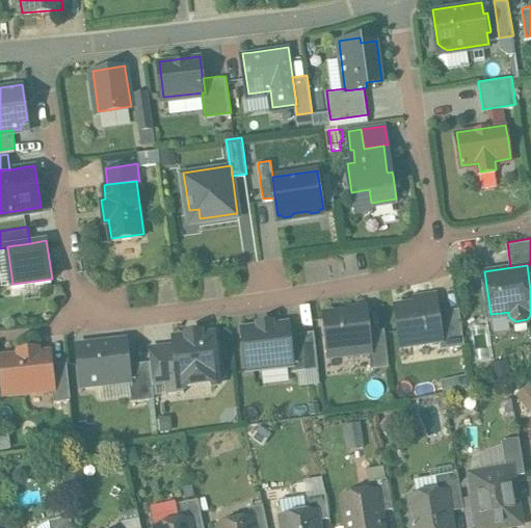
[(402,343),(403,342),(442,337),(436,298),(396,304),(402,343)]
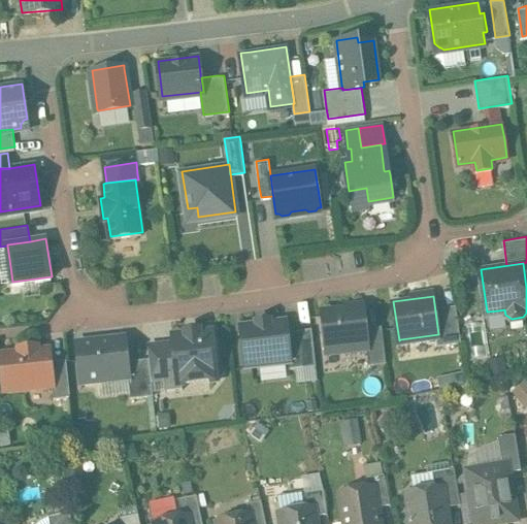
[(347,304),(347,305),(347,307),(323,309),(327,351),(368,347),(363,302),(347,304)]
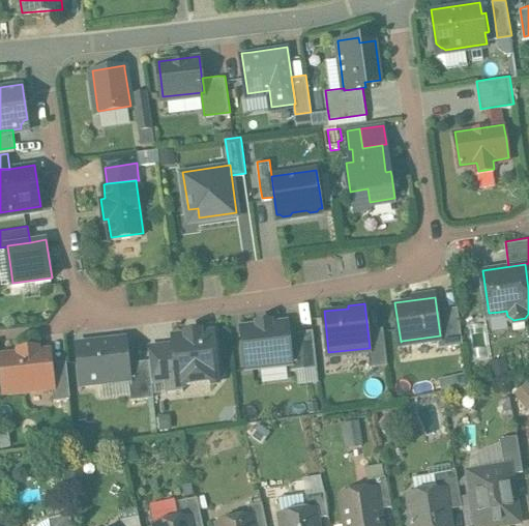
[(463,341),(463,338),(458,304),(436,308),(440,335),(439,337),(440,345),(463,342),(463,341)]
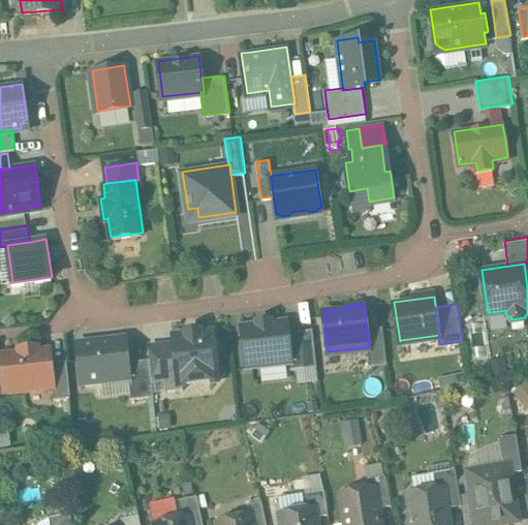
[(291,360),(291,358),(290,358),(286,319),(271,321),(270,318),(258,319),(257,319),(257,322),(242,325),(246,365),(291,360)]
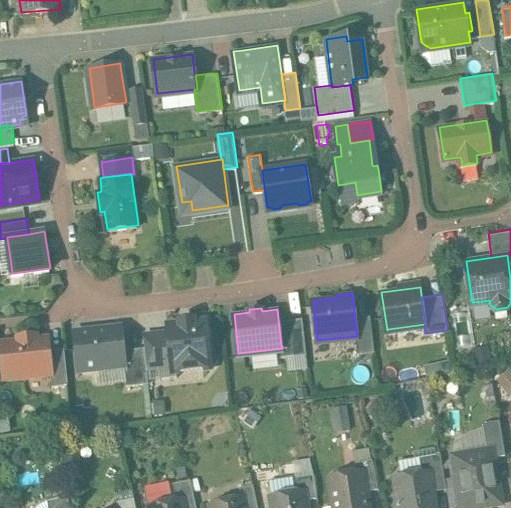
[(374,350),(374,347),(371,314),(355,316),(357,335),(357,336),(356,336),(358,351),(374,350)]
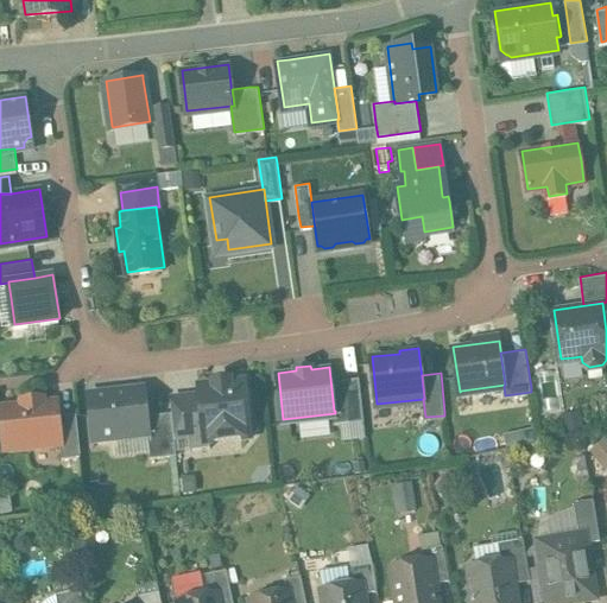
[(248,413),(245,379),(229,380),(229,376),(214,378),(214,381),(200,383),(200,392),(204,432),(175,435),(176,449),(210,445),(210,439),(251,435),(255,429),(257,427),(255,419),(248,413)]
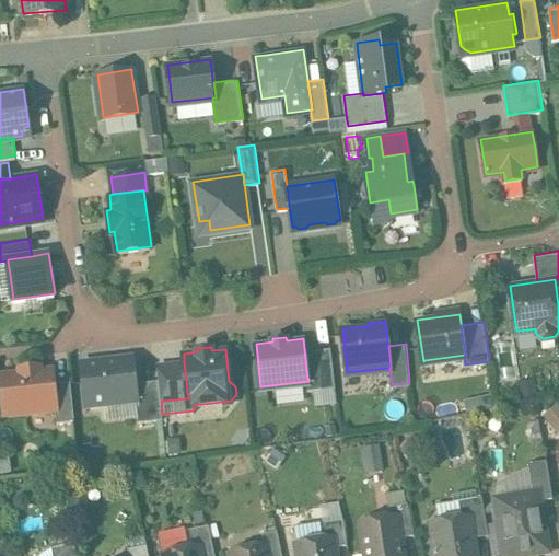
[(335,385),(332,351),(330,347),(305,349),(309,381),(307,382),(307,389),(335,385)]
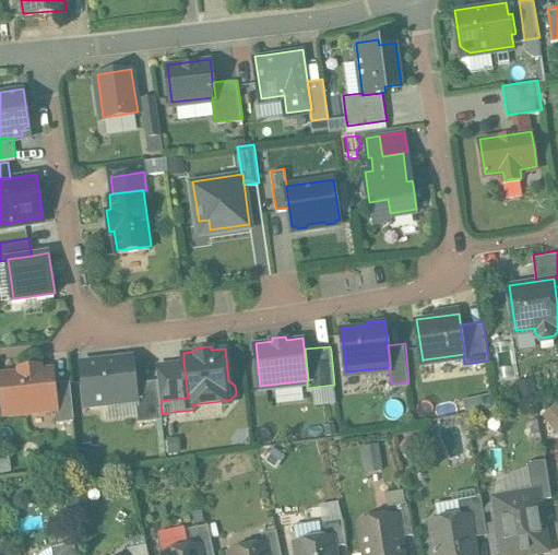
[(82,361),(86,403),(137,398),(135,380),(132,355),(82,361)]
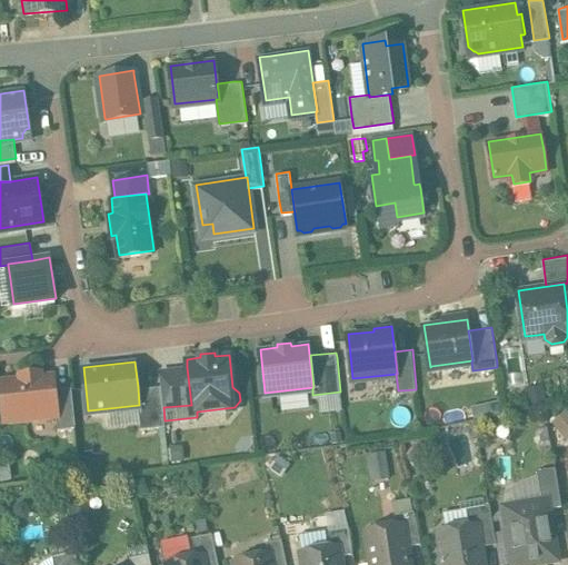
[(159,370),(161,385),(163,407),(191,405),(187,367),(159,370)]
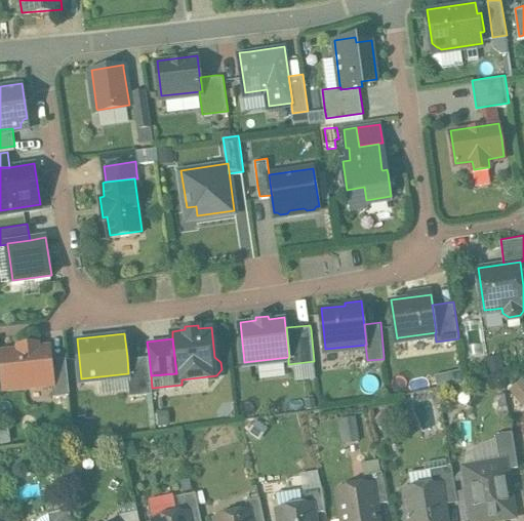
[(53,381),(51,361),(51,360),(49,346),(37,347),(37,344),(36,344),(21,345),(21,349),(19,349),(1,351),(2,367),(7,371),(9,386),(53,381)]
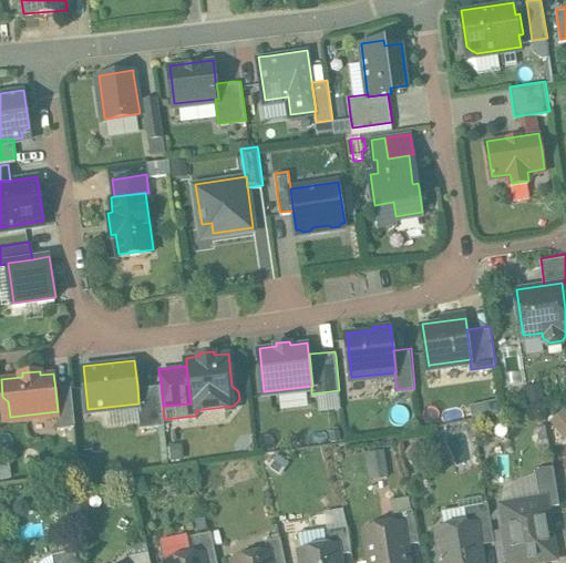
[(139,403),(141,426),(165,422),(164,419),(163,406),(161,384),(137,386),(139,403)]
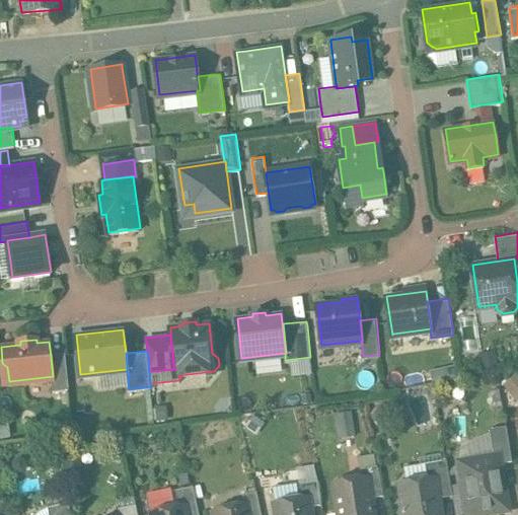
[(69,388),(65,352),(51,354),(53,376),(52,377),(53,390),(69,388)]
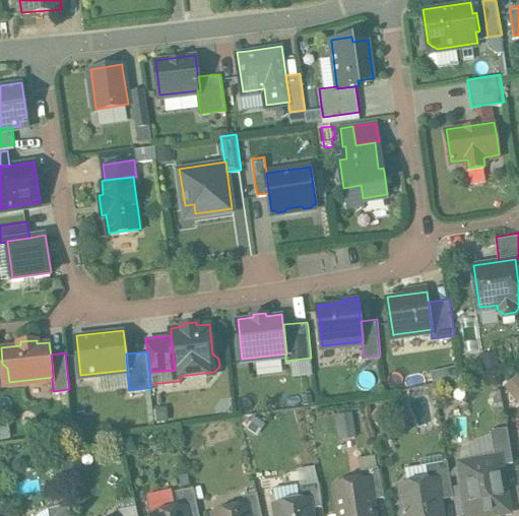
[(506,381),(518,396),(518,372),(506,381)]
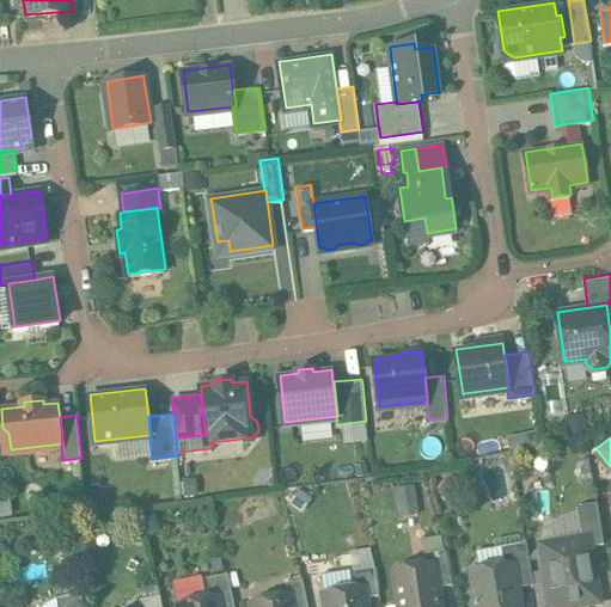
[(34,468),(54,465),(52,448),(31,451),(34,468)]
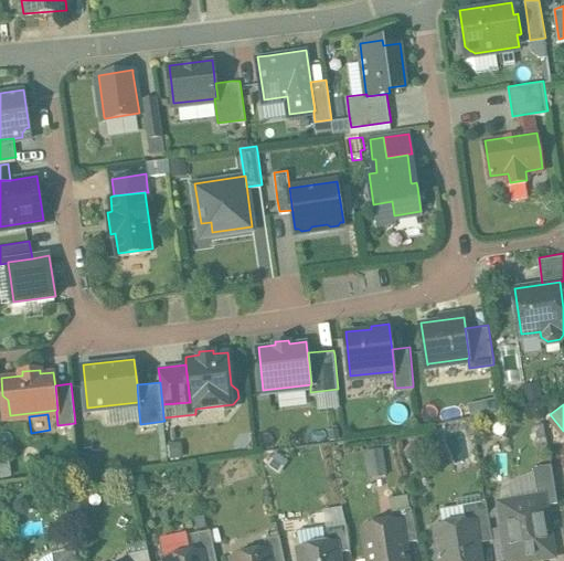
[(370,474),(387,470),(383,444),(365,446),(370,474)]
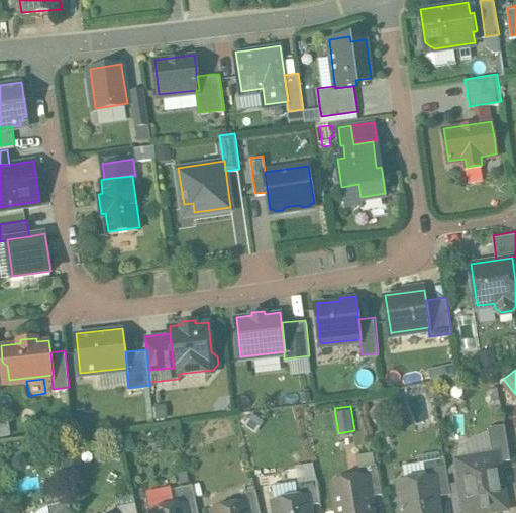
[(489,426),(489,431),(493,452),(498,452),(499,459),(511,458),(505,423),(489,426)]
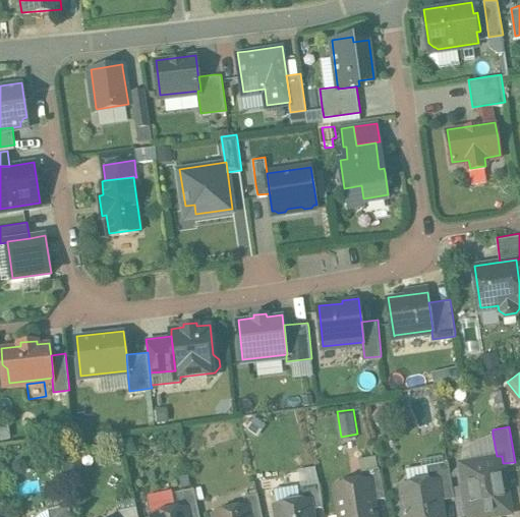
[(470,516),(472,516),(497,513),(511,511),(502,456),(462,462),(470,516)]
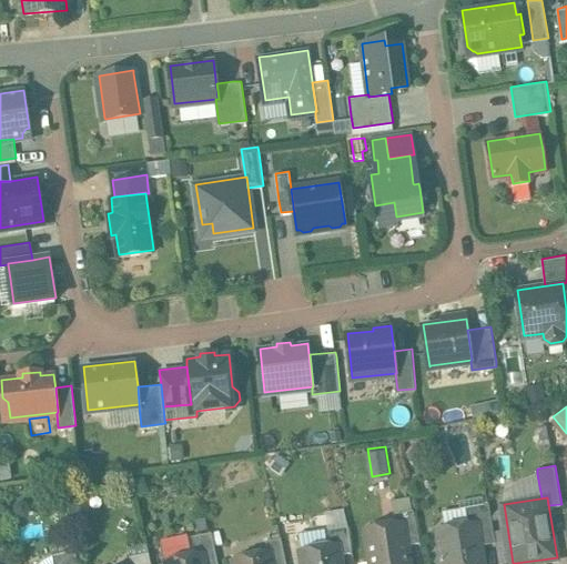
[(468,524),(469,524),(471,524),(474,523),(475,523),(476,523),(479,544),(496,542),(489,503),(466,506),(468,523),(468,524)]
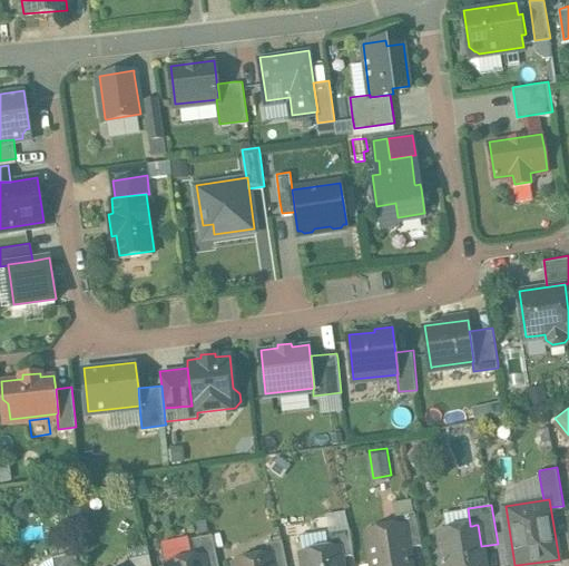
[(395,513),(396,519),(396,520),(398,524),(404,523),(408,545),(422,543),(414,509),(395,513)]
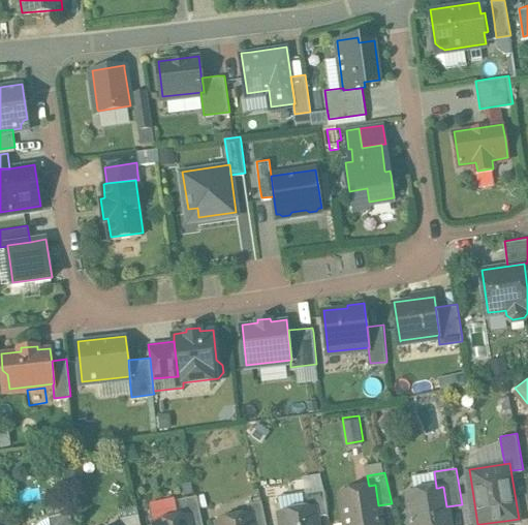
[(381,524),(379,510),(378,508),(375,486),(341,491),(346,524),(381,524)]
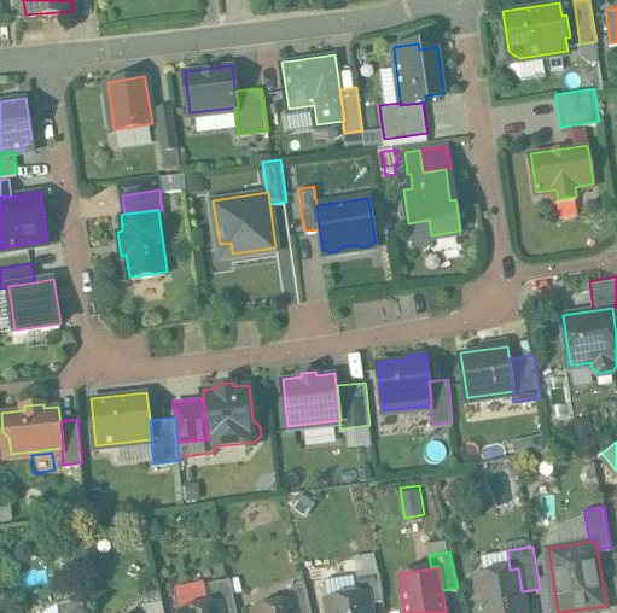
[(483,612),(524,612),(517,568),(516,568),(484,573),(487,588),(481,596),(481,597),(483,612)]
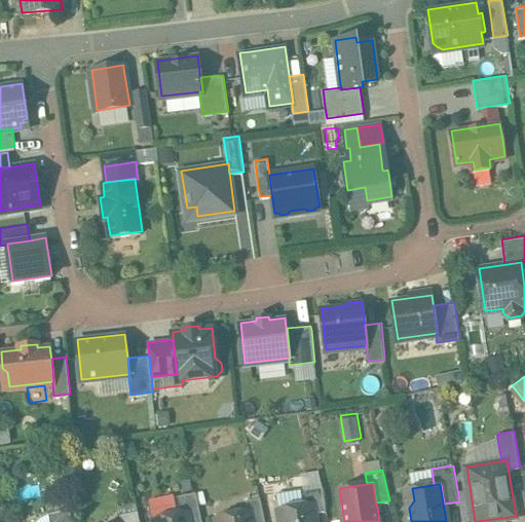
[(326,510),(323,486),(323,485),(304,488),(306,504),(312,502),(314,512),(326,510)]
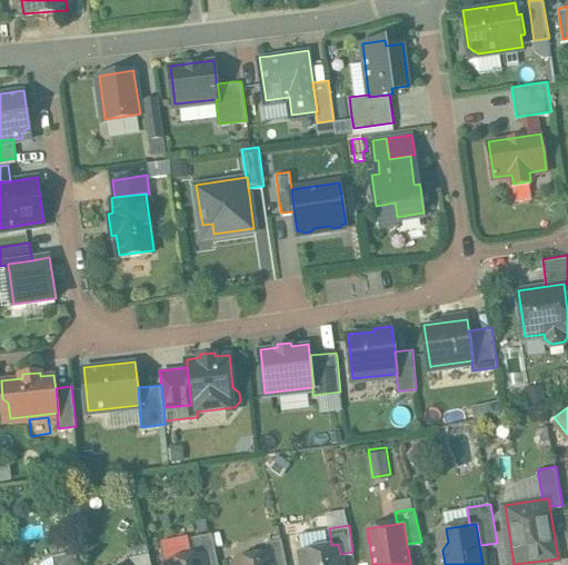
[(219,564),(212,532),(200,534),(192,535),(197,554),(203,553),(206,564),(219,564)]
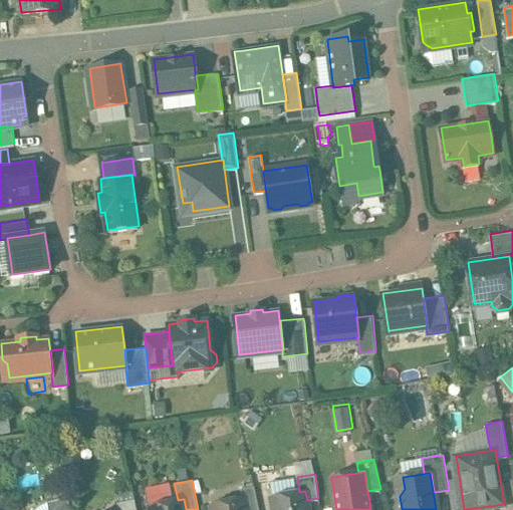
[(241,488),(242,491),(242,492),(243,497),(244,497),(247,509),(260,509),(254,485),(241,488)]
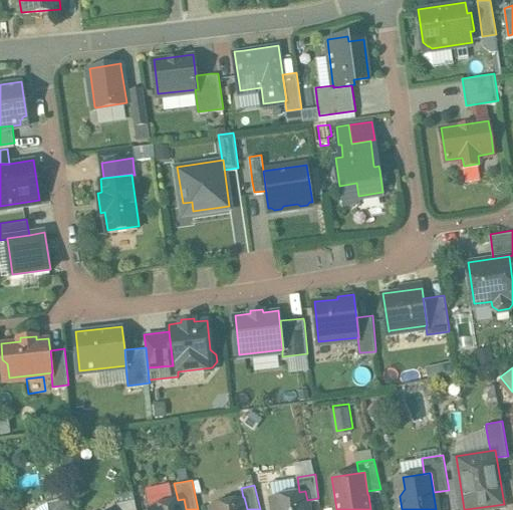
[(275,509),(308,509),(305,492),(305,491),(273,496),(275,509)]
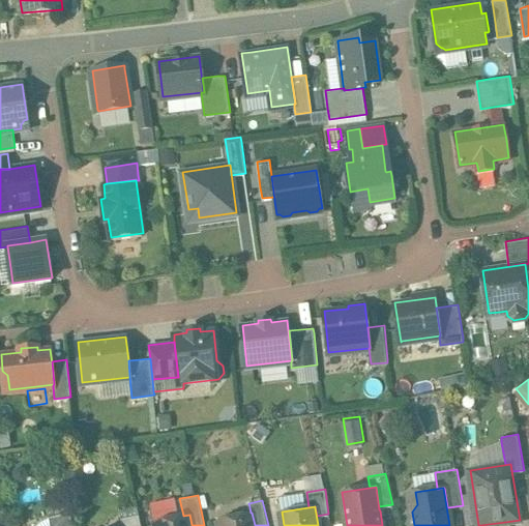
[(218,520),(218,525),(254,525),(252,513),(244,514),(239,510),(228,514),(224,519),(218,520)]
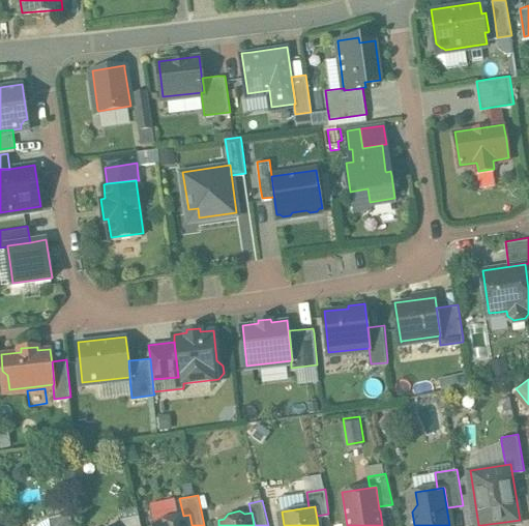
[(72,525),(70,513),(50,517),(51,525),(72,525)]
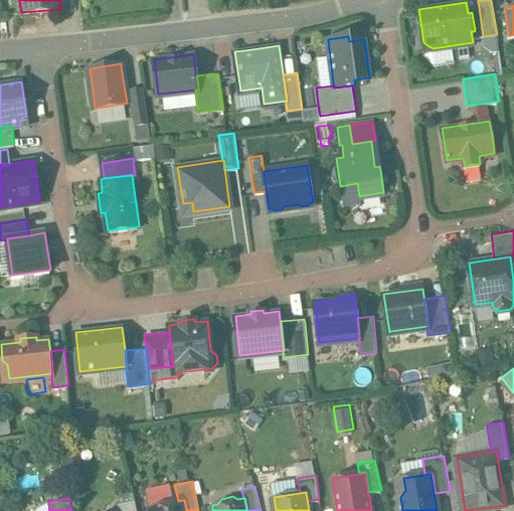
[(137,510),(135,500),(118,504),(119,510),(137,510)]
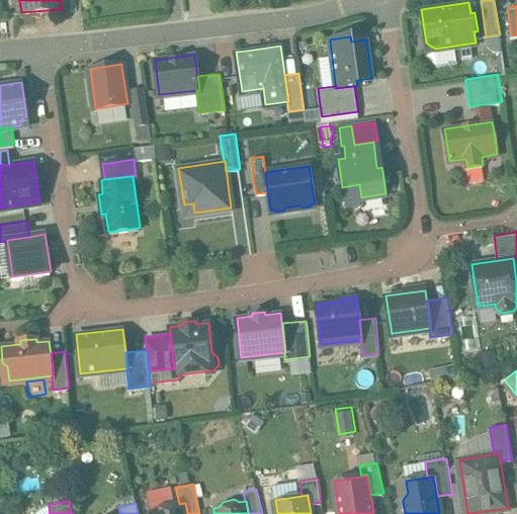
[(187,513),(186,510),(185,503),(151,510),(151,513),(187,513)]
